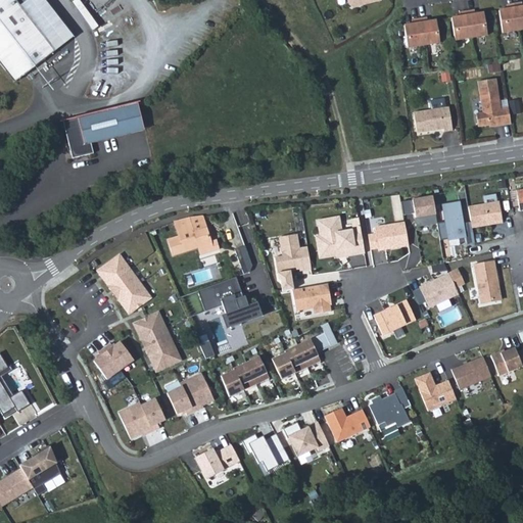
[(0,0),(0,62),(15,83),(27,74),(45,59),(56,50),(20,5),(15,0),(0,0)]
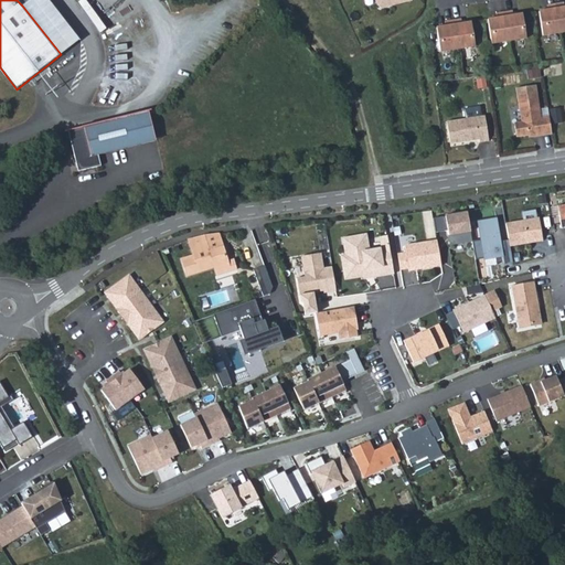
[(49,0),(30,0),(22,6),(61,54),(80,39),(49,0)]
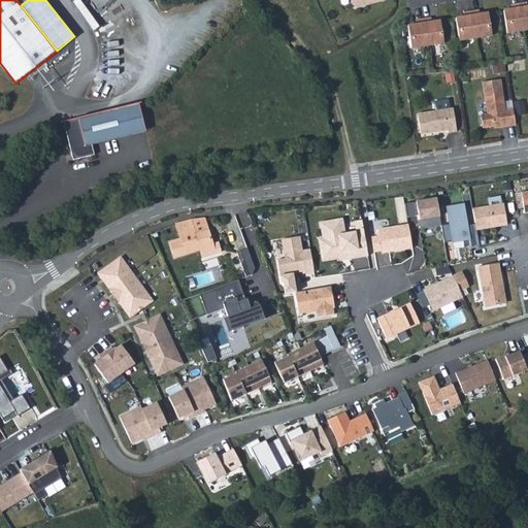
[(504,9),(507,32),(527,28),(527,5),(527,3),(527,1),(512,4),(512,5),(513,8),(508,8),(504,9)]
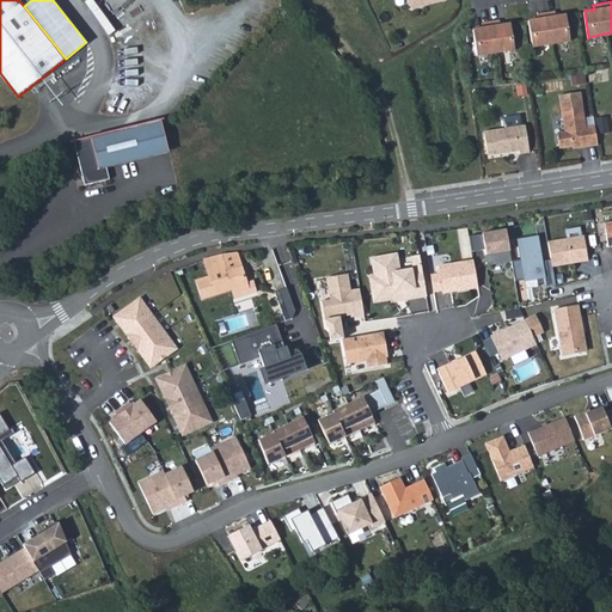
[(528,19),(532,46),(570,40),(565,13),(560,14),(556,14),(556,12),(538,14),(538,18),(534,18),(528,19)]
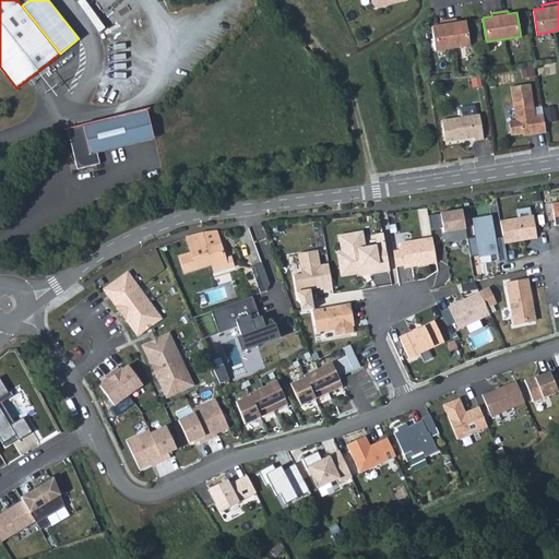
[(431,25),(435,49),(470,44),(466,20),(461,21),(456,22),(456,19),(456,18),(440,20),(440,21),(441,24),(437,24),(431,25)]
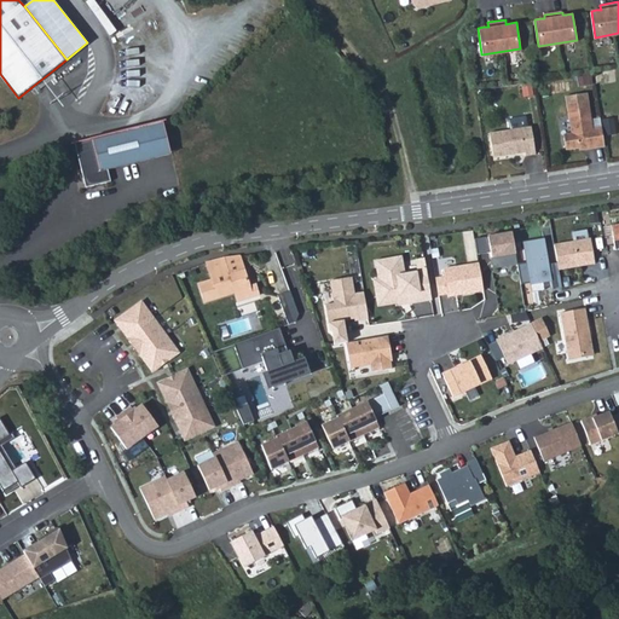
[(53,70),(32,87),(35,92),(57,76),(53,70)]
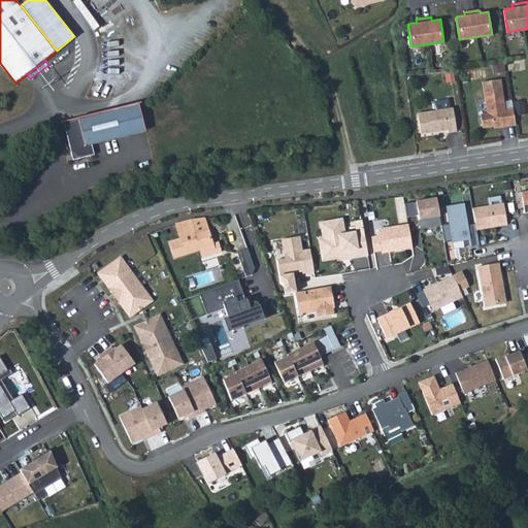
[(504,63),(496,64),(497,71),(505,70),(504,63)]
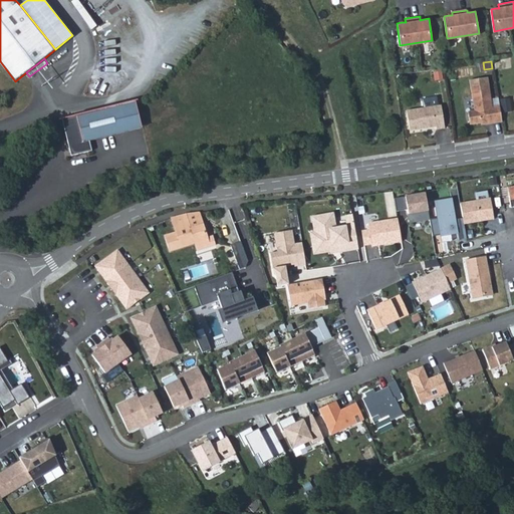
[(486,123),(501,121),(499,105),(492,106),(487,77),(469,80),(474,110),(470,111),(468,114),(469,121),(472,123),(480,122),(482,120),(485,119),(486,123)]
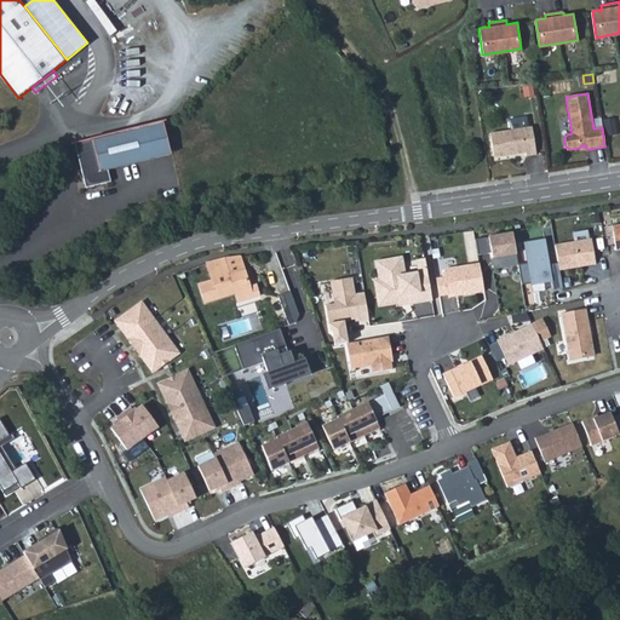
[(166,120),(149,125),(158,158),(174,154),(166,120)]
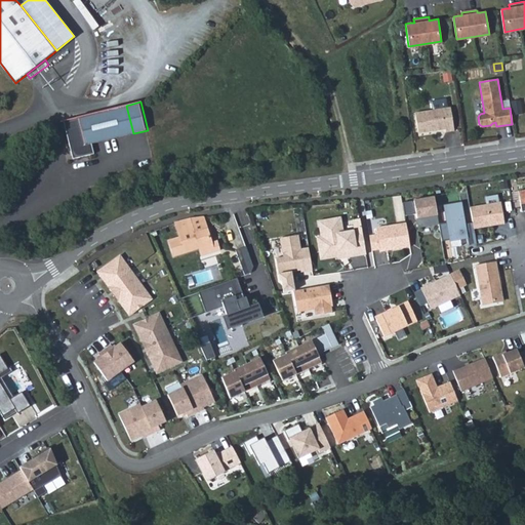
[(126,106),(81,117),(90,155),(111,150),(109,139),(133,133),(126,106)]
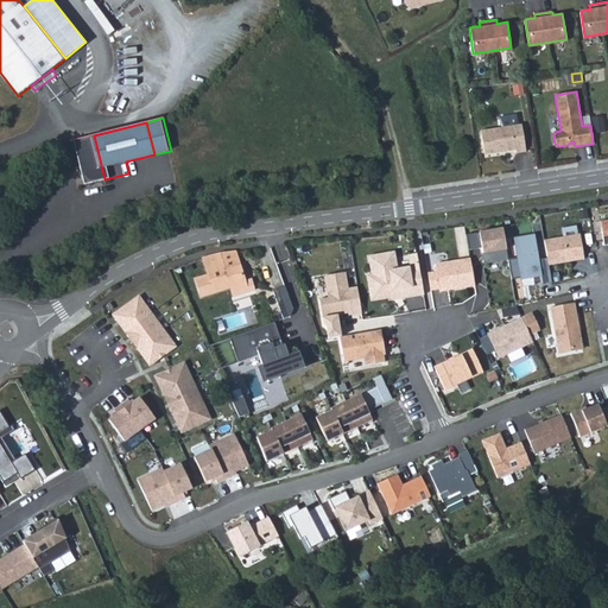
[(515,152),(525,151),(521,124),(480,131),(483,154),(501,151),(501,149),(505,149),(507,151),(514,150),(515,152)]
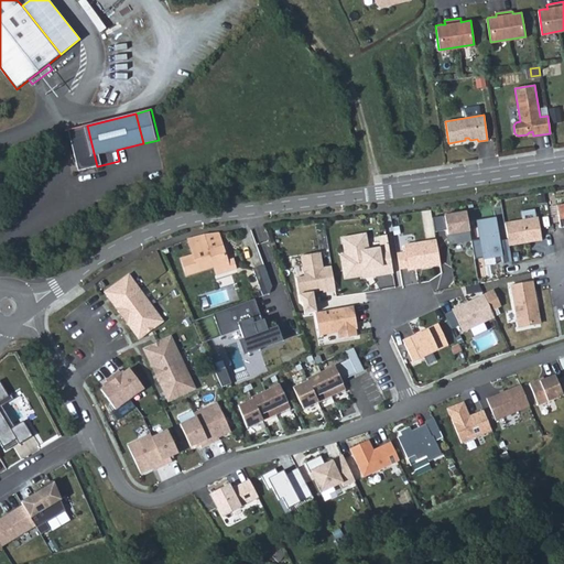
[(468,239),(464,210),(442,214),(446,242),(468,239)]
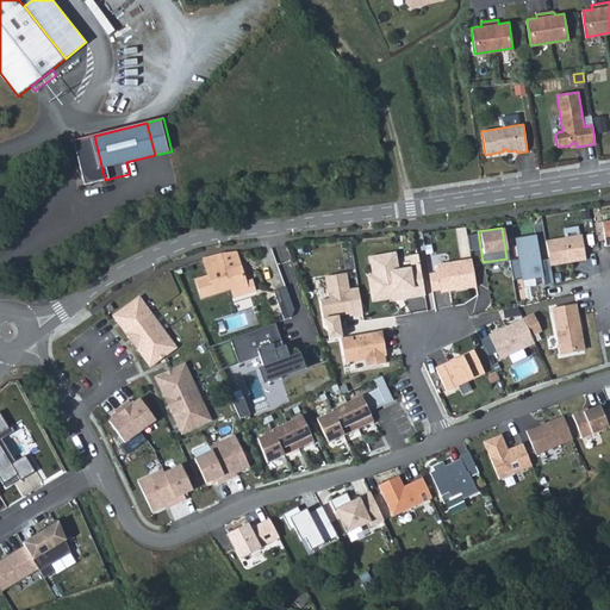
[(515,240),(522,280),(542,275),(535,235),(515,240)]
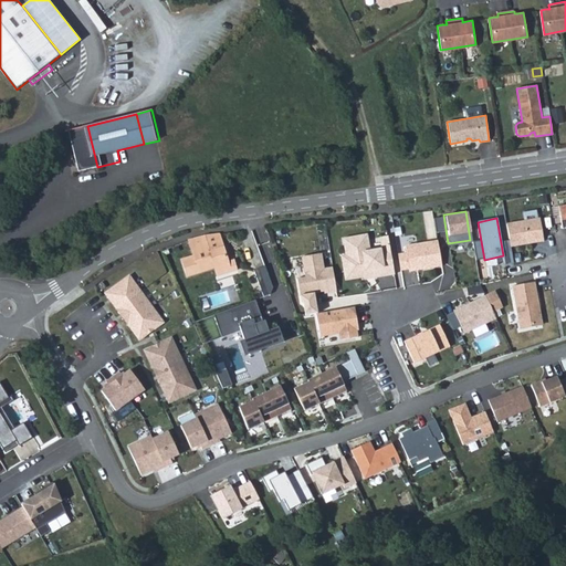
[(542,218),(509,223),(512,247),(545,241),(542,218)]
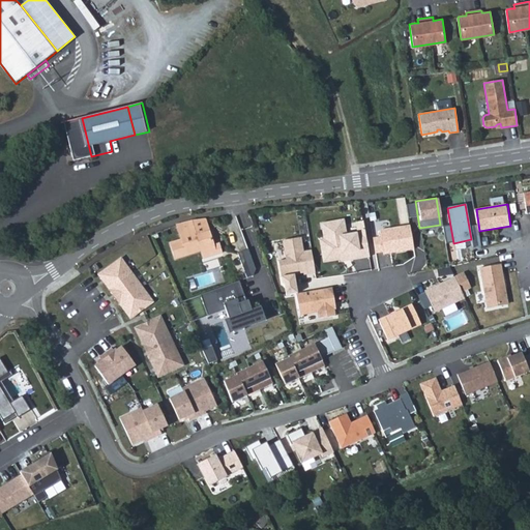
[(209,217),(180,224),(183,237),(172,240),(176,257),(203,249),(205,257),(224,253),(222,244),(216,245),(209,217)]
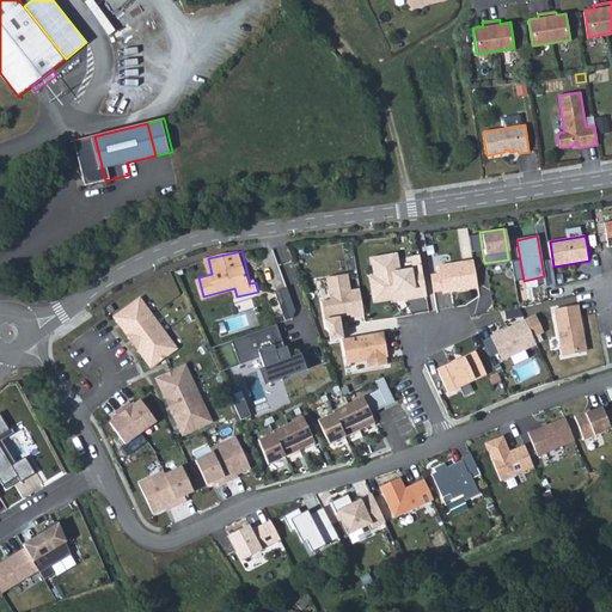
[(401,252),(374,256),(378,274),(381,298),(397,295),(397,298),(407,297),(408,299),(430,295),(426,267),(417,268),(404,270),(401,252)]
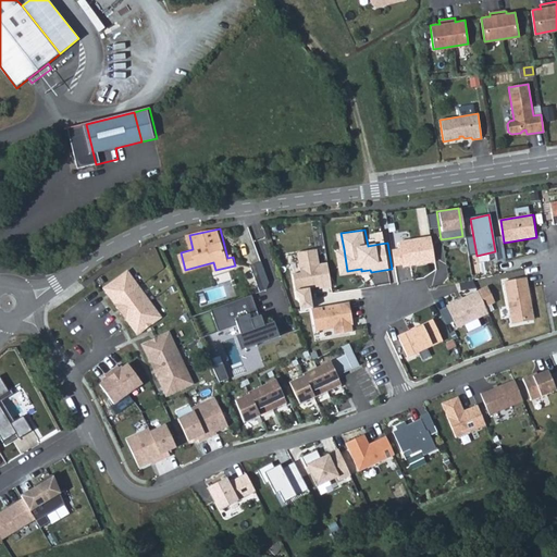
[(385,231),(378,232),(380,244),(387,243),(385,231)]
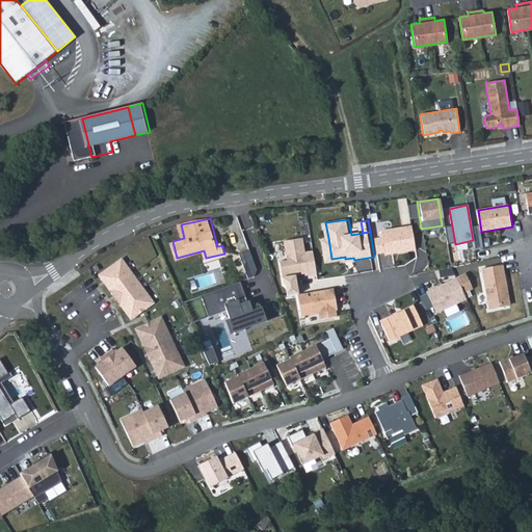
[(386,238),(378,239),(380,255),(419,248),(415,227),(384,232),(386,238)]
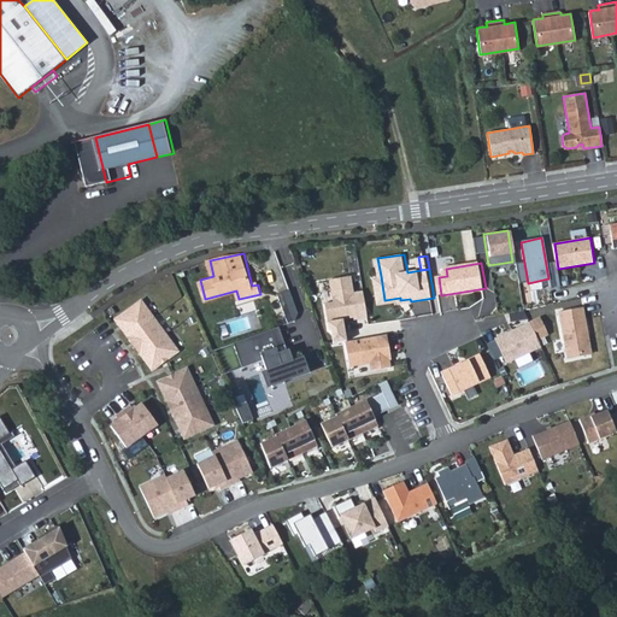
[(356,317),(369,315),(364,288),(356,291),(353,274),(331,277),(335,299),(325,301),(329,319),(345,317),(347,313),(354,312),(356,315),(356,317)]
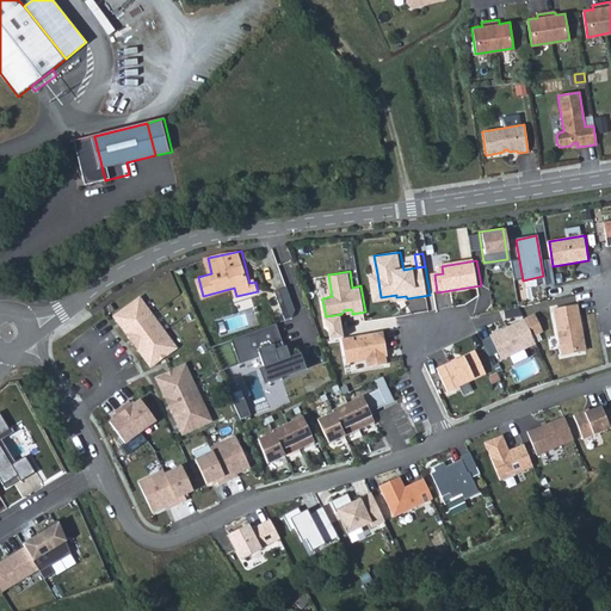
[(381,297),(377,273),(371,275),(376,301),(396,297),(396,295),(381,297)]
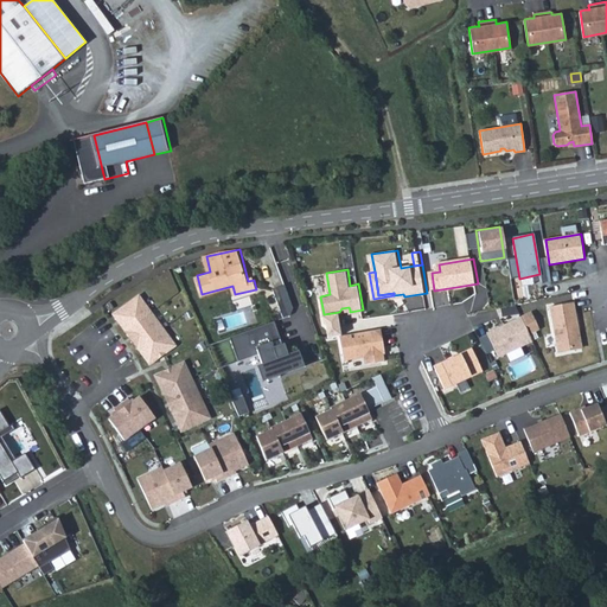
[(282,285),(270,289),(279,314),(280,319),(287,315),(291,308),(282,285)]
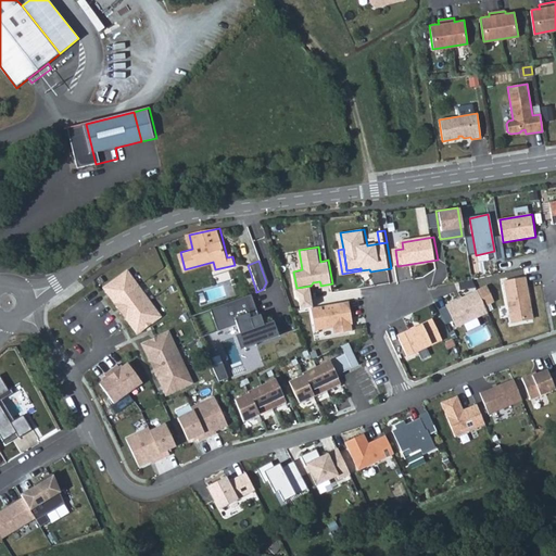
[(125,270),(102,288),(136,333),(159,316),(125,270)]
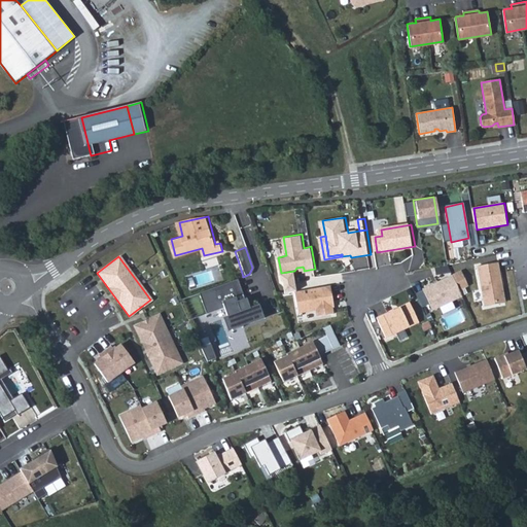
[(500,262),(479,266),(486,306),(504,303),(501,283),(503,282),(500,262)]
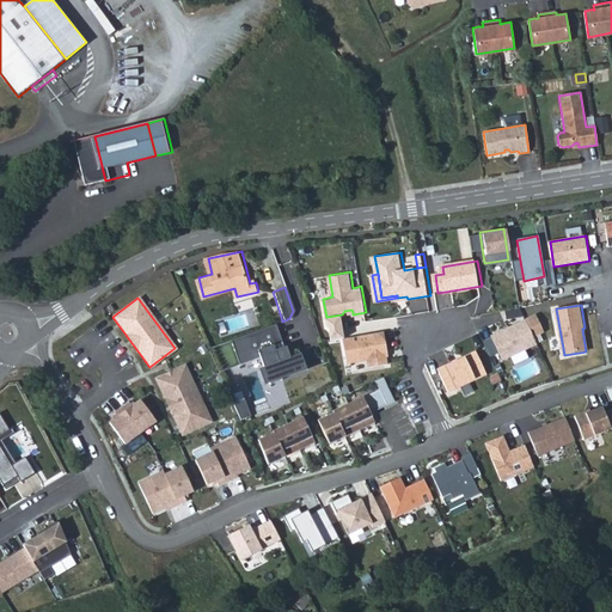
[(528,318),(494,334),(495,335),(502,352),(506,359),(540,343),(528,318)]
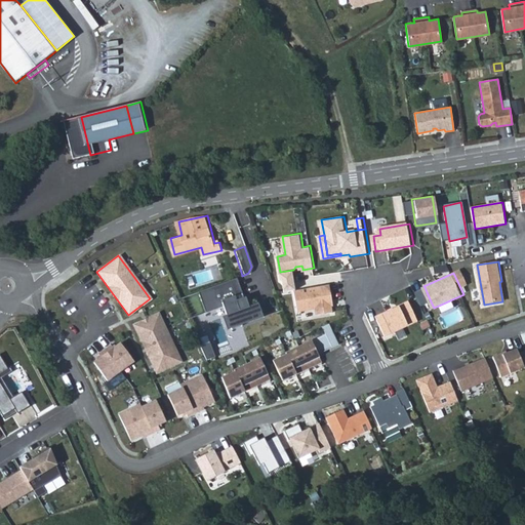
[(242,278),(201,290),(208,314),(220,310),(227,331),(267,319),(261,304),(250,308),(242,278)]
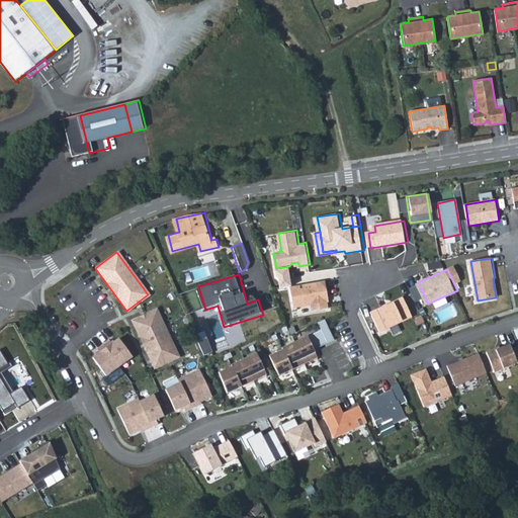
[(328,288),(327,278),(291,284),(294,306),(312,303),(313,309),(330,306),(329,299),(327,289),(328,288)]
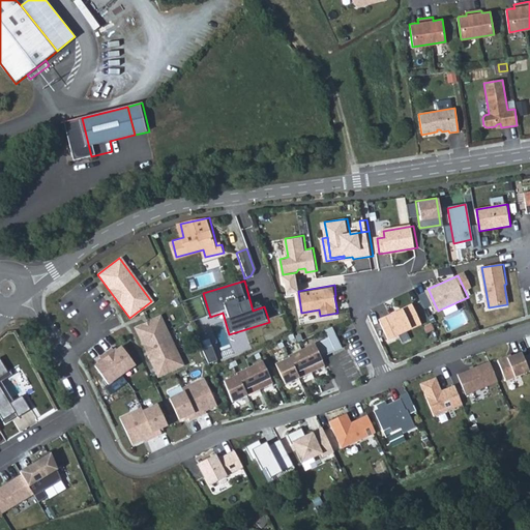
[(435,304),(429,290),(420,294),(427,307),(435,304)]
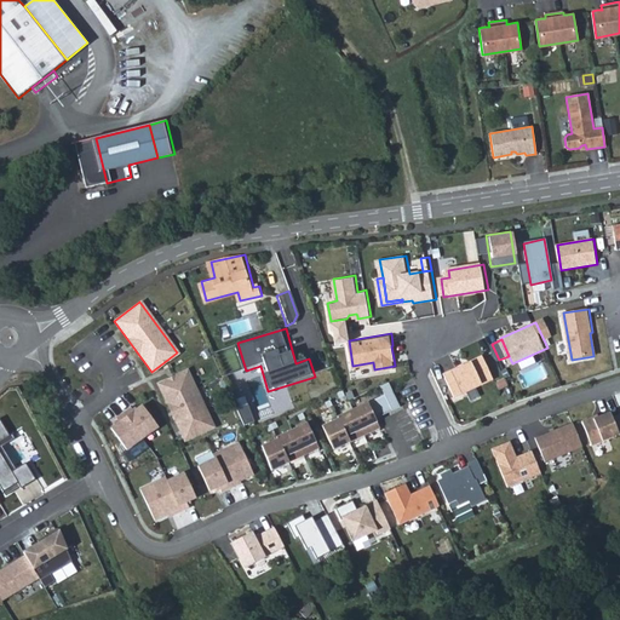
[(487,354),(447,371),(458,395),(497,378),(487,354)]
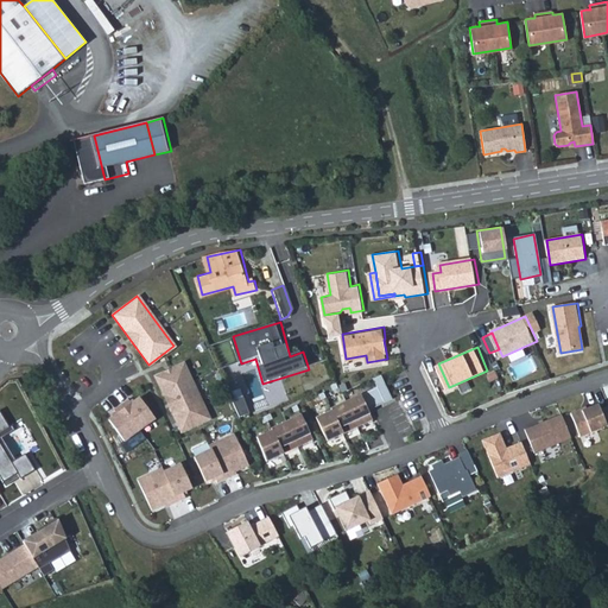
[(182,362),(153,375),(179,431),(208,418),(182,362)]
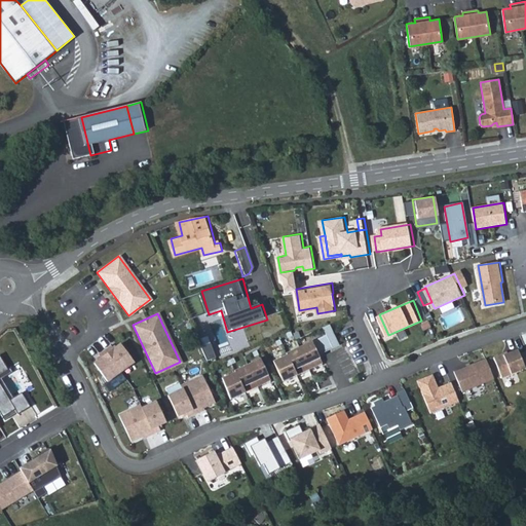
[(283,380),(323,362),(320,353),(340,343),(331,323),(324,326),(327,333),(287,351),(287,352),(273,360),(283,380)]
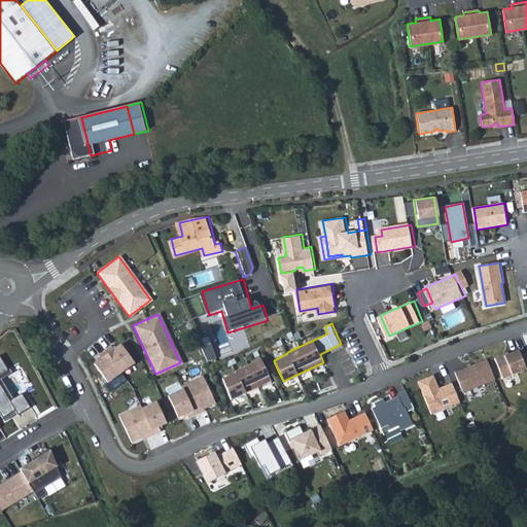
[(251,345),(248,337),(223,346),(226,355),(251,345)]
